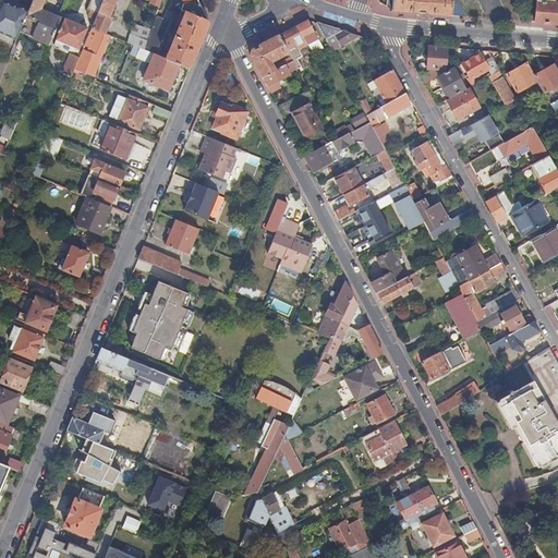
[(45,0),(34,0),(29,11),(21,33),(50,45),(61,17),(41,10),(45,0)]
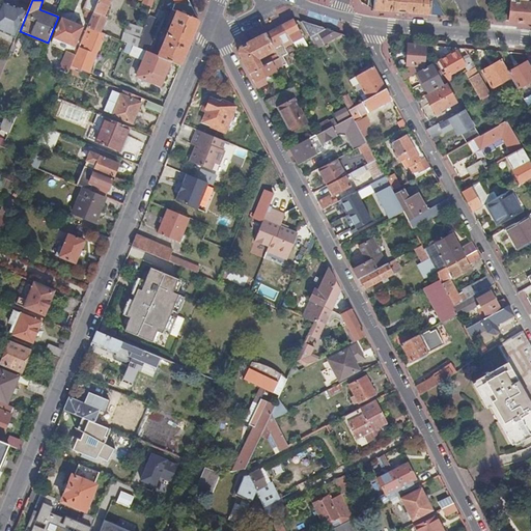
[(99,0),(86,0),(83,9),(93,12),(99,0)]
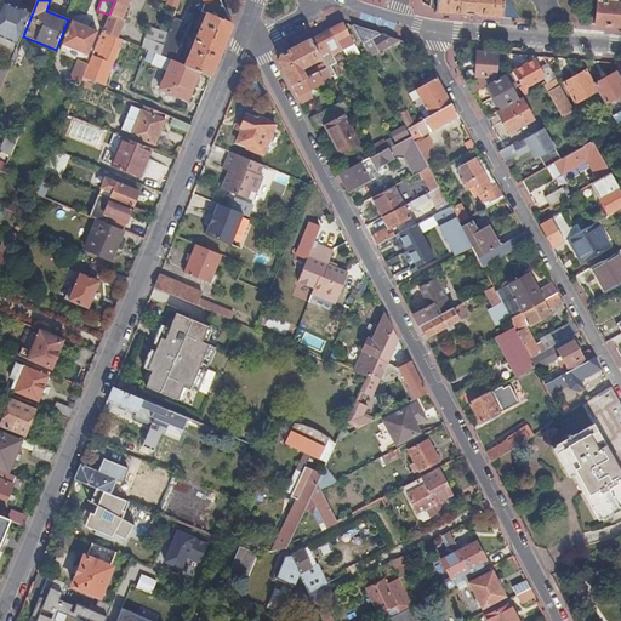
[(115,0),(109,15),(102,32),(110,35),(118,38),(126,21),(123,18),(131,0),(115,0)]
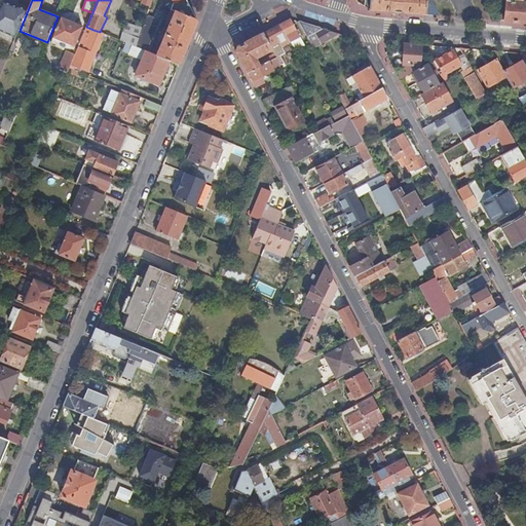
[(197,21),(186,0),(172,0),(174,2),(171,9),(175,11),(156,55),(170,61),(179,65),(197,21)]
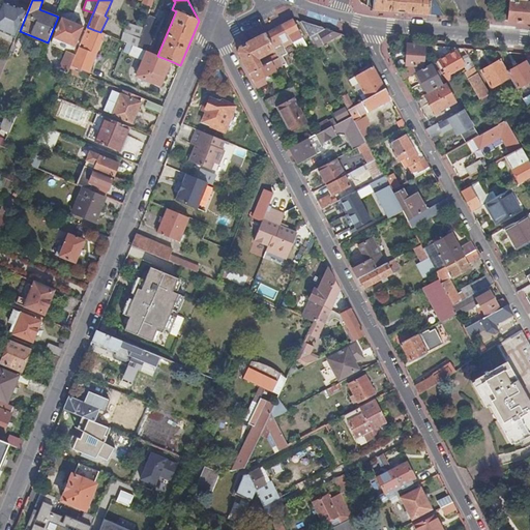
[(417,13),(417,0),(373,0),(373,9),(400,11),(417,13)]
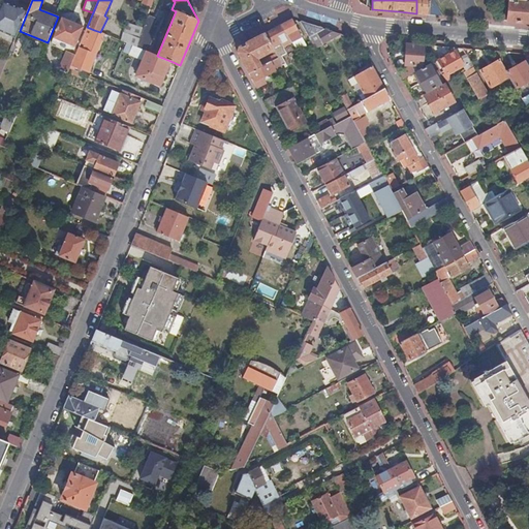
[(416,0),(416,13),(442,16),(433,0),(416,0)]
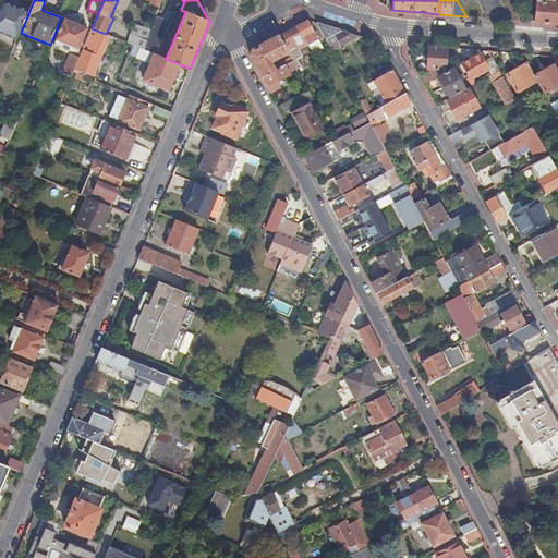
[(554,24),(557,24),(557,2),(553,3),(553,2),(555,0),(540,0),(540,2),(536,1),(535,23),(554,24)]
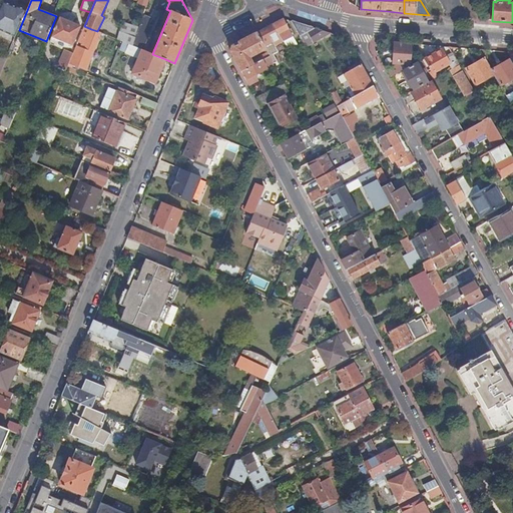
[(19,30),(27,10),(17,5),(15,10),(11,8),(11,6),(4,2),(0,11),(0,29),(16,37),(19,30)]
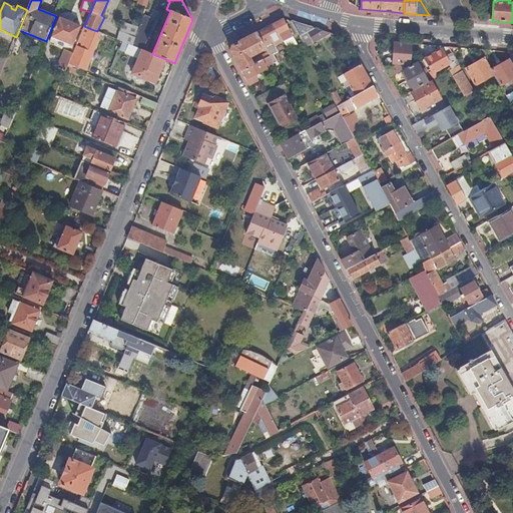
[(143,15),(135,37),(132,46),(141,49),(150,23),(146,22),(148,16),(143,15)]
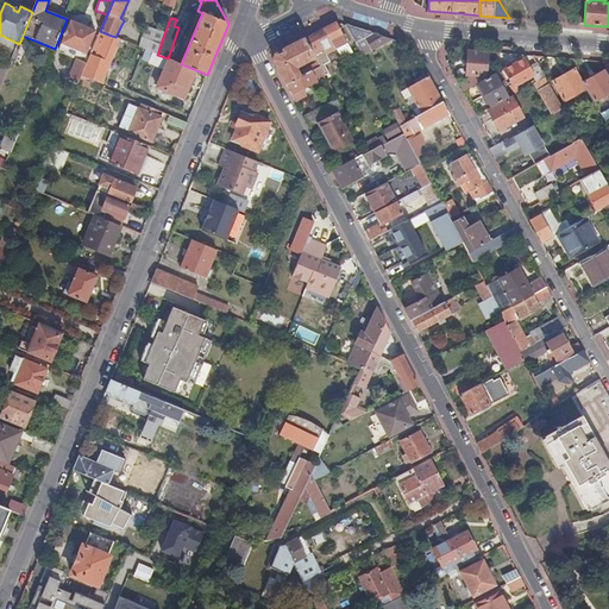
[(90,55),(94,46),(90,44),(96,31),(71,20),(62,44),(86,55),(82,62),(87,64),(90,55)]
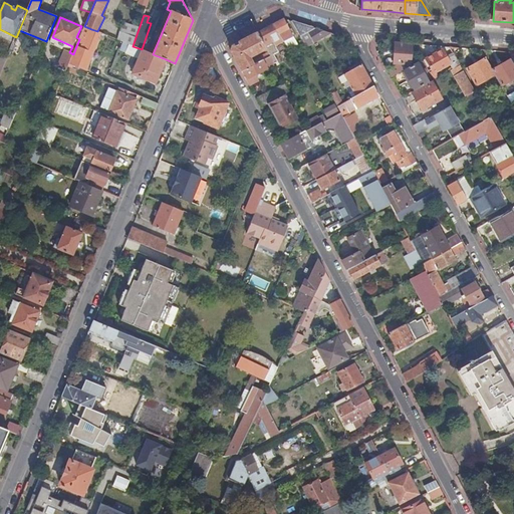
[(285,42),(293,37),(284,19),(273,24),(283,41),(284,40),(285,42)]
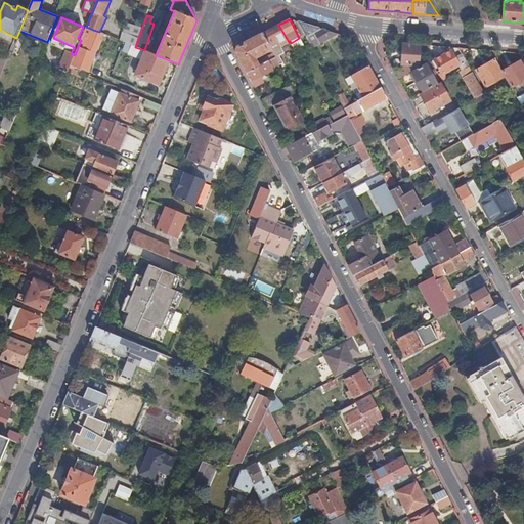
[(320,29),(298,22),(306,38),(320,29)]
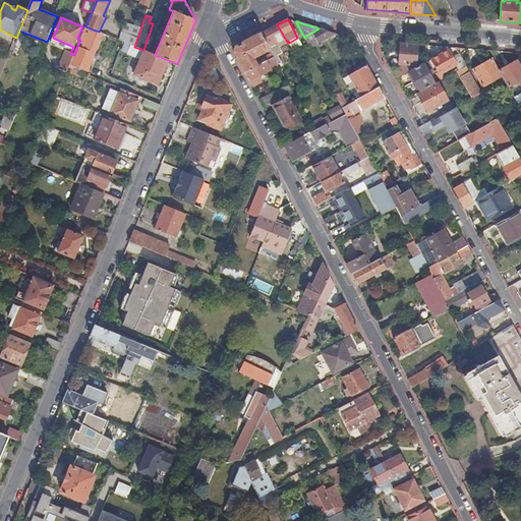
[(273,27),(261,34),(273,57),(278,55),(272,45),(277,43),(279,46),(287,42),(277,24),(273,27)]
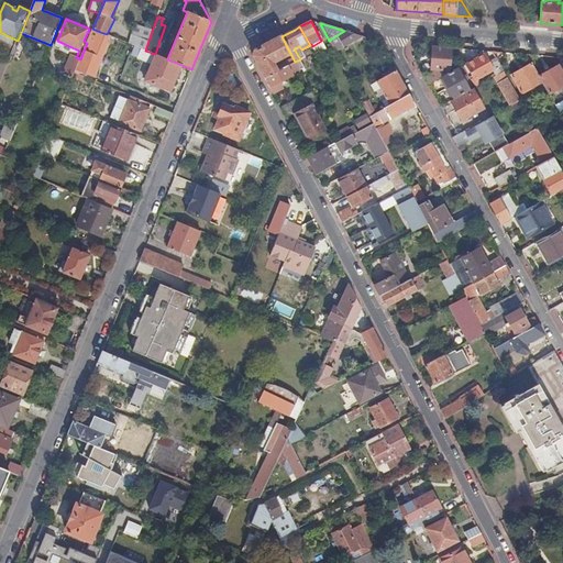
[(329,41),(333,48),(337,46),(339,50),(343,46),(343,47),(361,36),(344,31),(329,41)]
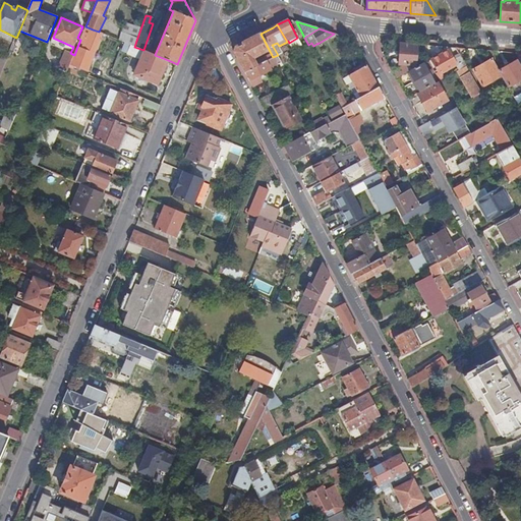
[(99,32),(93,30),(84,49),(77,47),(74,55),(70,65),(89,72),(103,34),(99,32)]
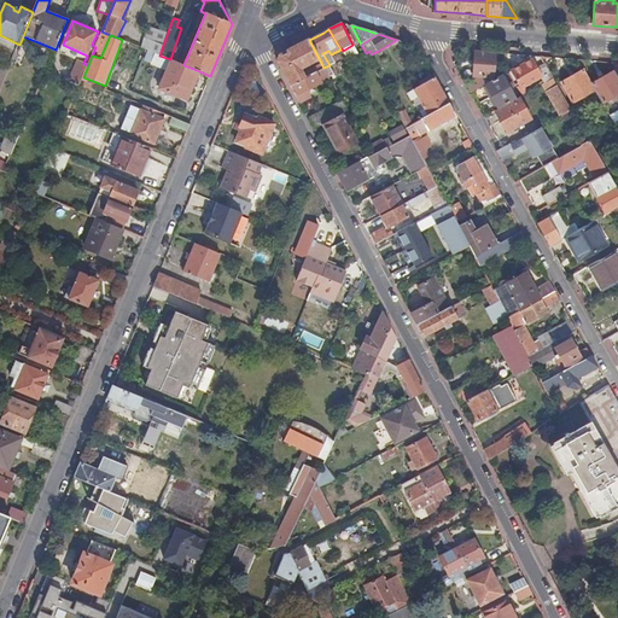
[(279,64),(291,86),(304,79),(303,74),(299,69),(316,59),(319,64),(312,69),(314,74),(324,68),(309,40),(293,47),(283,53),(279,64)]
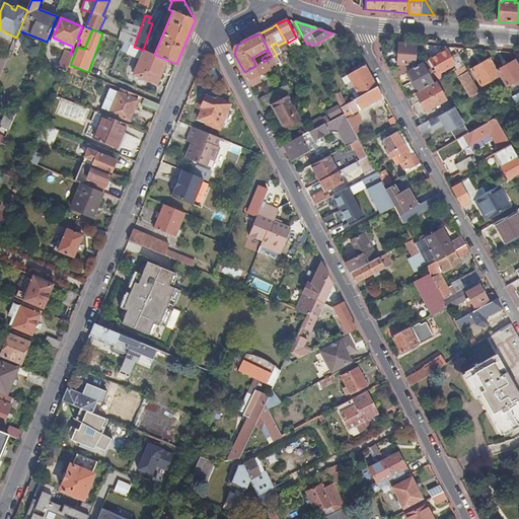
[(123,34),(121,41),(123,42),(129,44),(131,39),(123,34)]
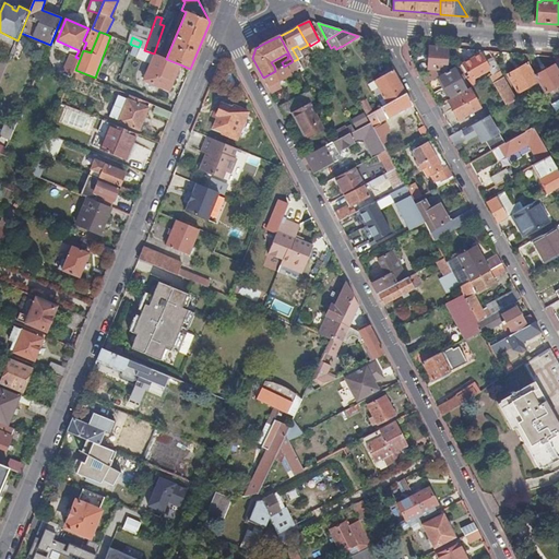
[(310,46),(316,55),(324,49),(319,40),(310,46)]
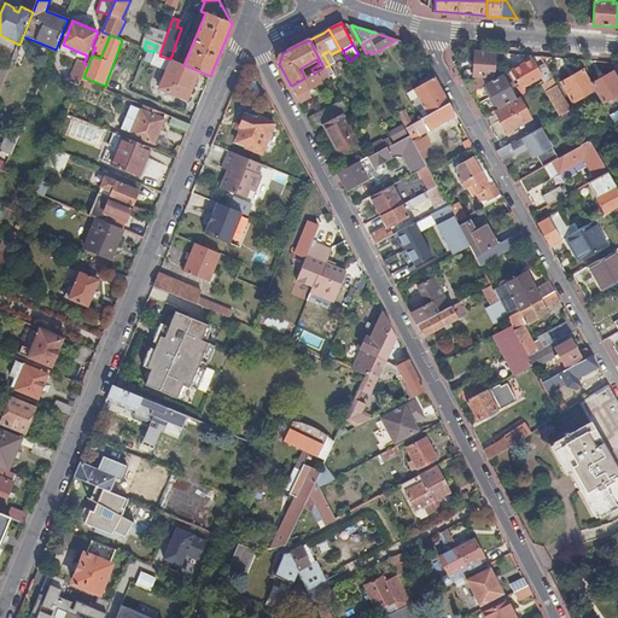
[(334,63),(331,54),(328,51),(322,53),(330,65),(334,63)]
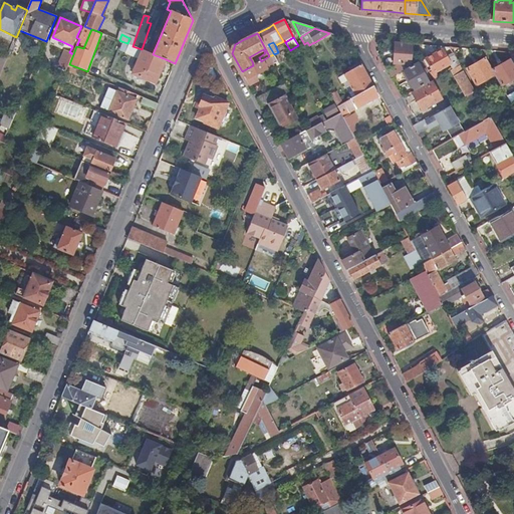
[(413,44),(395,42),(394,64),(404,64),(404,63),(409,63),(410,59),(411,59),(411,52),(419,53),(413,44)]
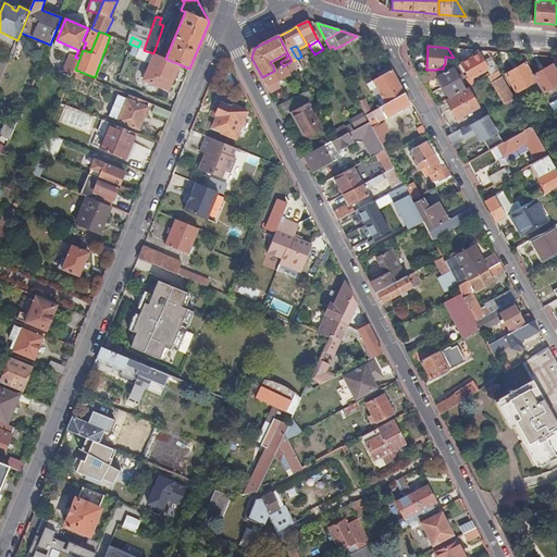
[(491,75),(499,71),(493,60),(485,63),(480,53),(461,64),(469,77),(466,78),(470,87),(475,84),(472,78),(487,70),(491,75)]
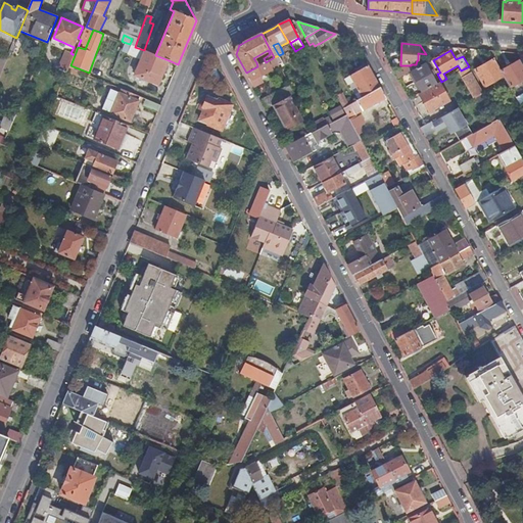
[(75,55),(70,53),(65,51),(58,69),(66,74),(67,73),(69,67),(70,65),(75,55)]
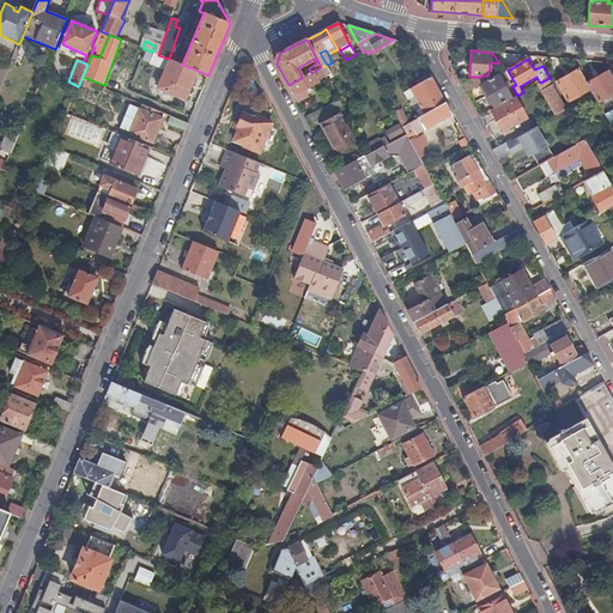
[(182,65),(170,60),(158,89),(174,95),(177,87),(189,92),(198,71),(182,65)]
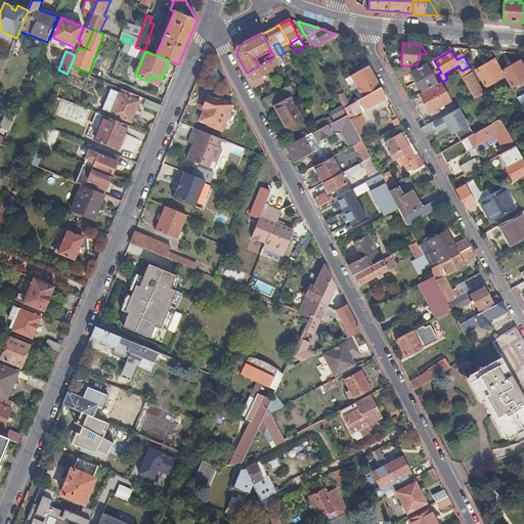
[(0,77),(8,57),(3,54),(0,60),(0,77)]
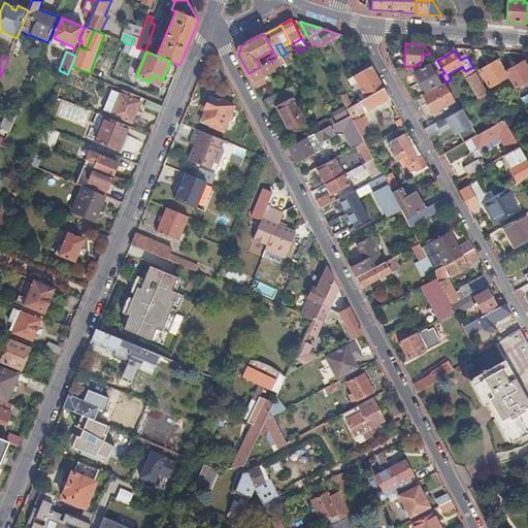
[(276,58),(281,66),(286,63),(282,56),(276,58)]
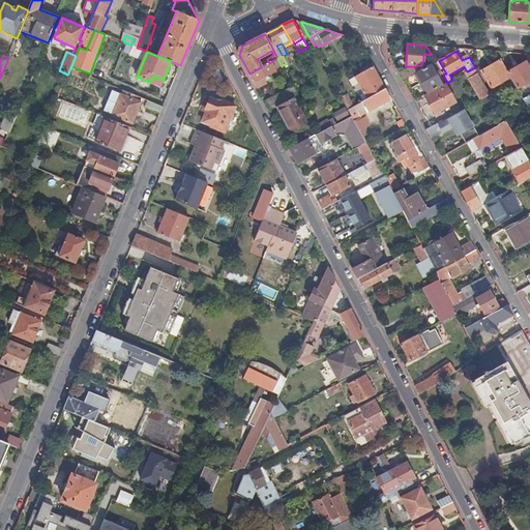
[(249,74),(257,89),(267,84),(264,78),(275,71),(276,71),(283,67),(282,66),(277,58),(269,63),(261,67),(249,74)]
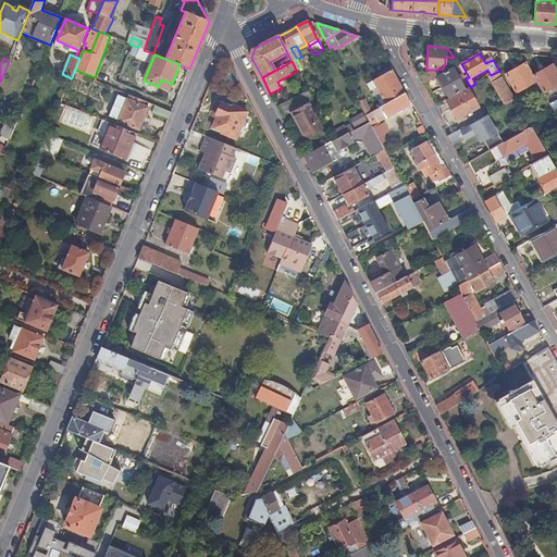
[(533,75),(525,63),(506,75),(516,91),(533,83),(535,86),(537,84),(533,75)]
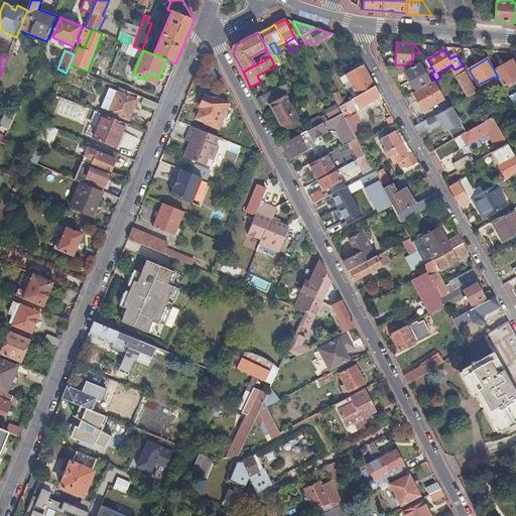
[(498,78),(503,87),(515,79),(515,68),(511,59),(494,70),(498,78)]
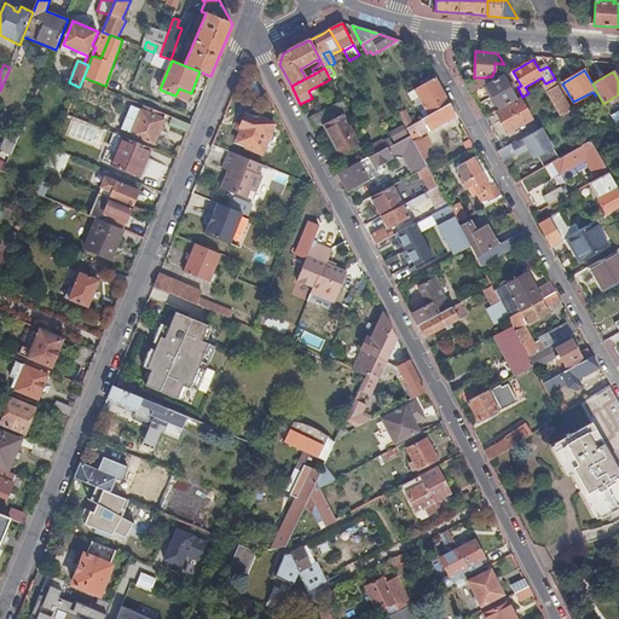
[(486,86),(492,97),(512,86),(510,84),(508,85),(503,76),(486,86)]
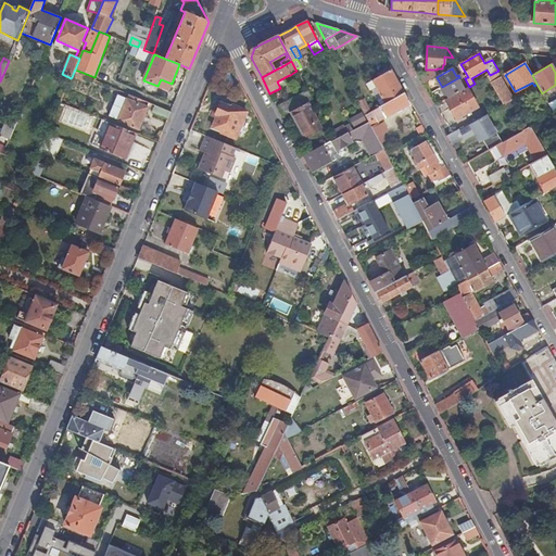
[(384,104),(404,92),(391,70),(371,80),(384,104)]
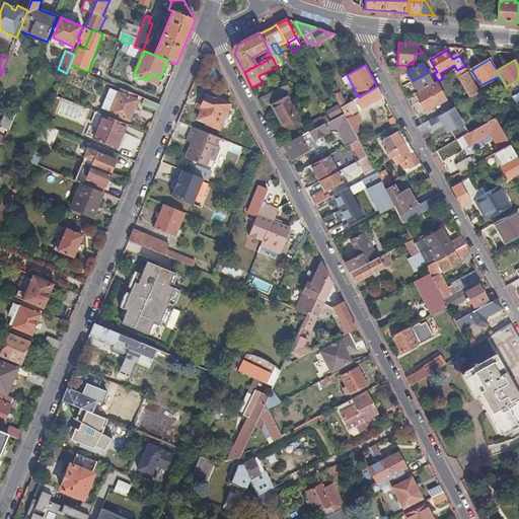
[(391,72),(394,77),(406,71),(404,66),(401,66),(391,72)]
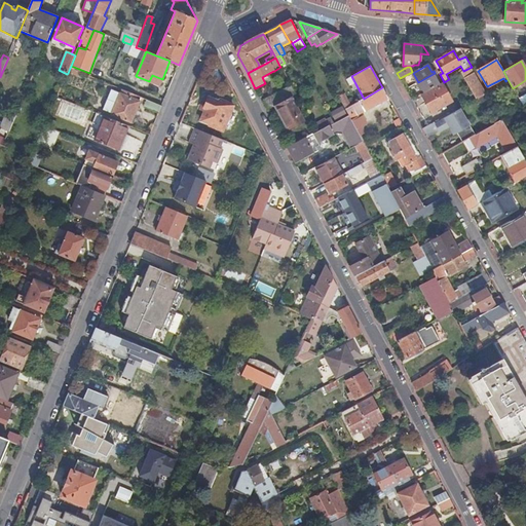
[(461,72),(477,99),(486,94),(472,67),(463,71),(461,72)]
